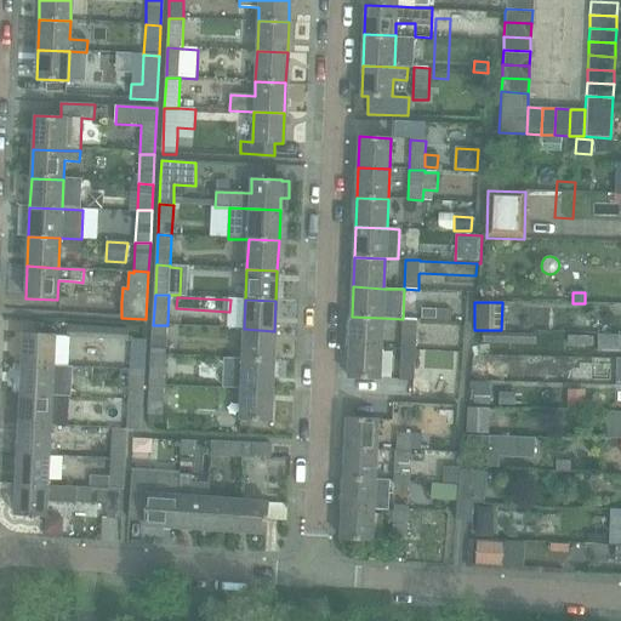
[(421,309),(421,319),(436,319),(436,309),(421,309)]
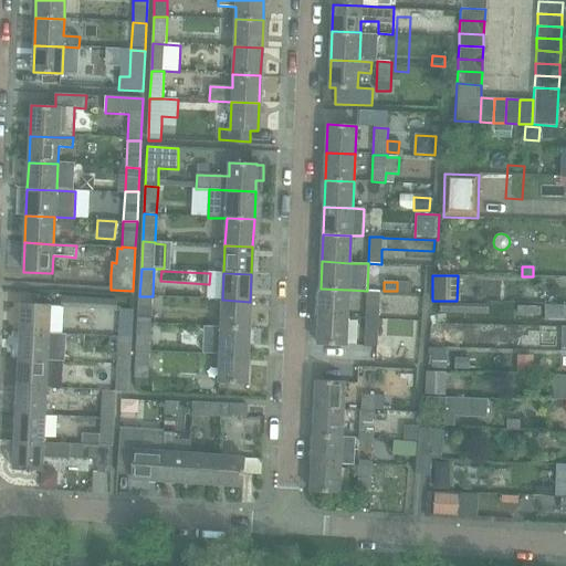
[(320,316),(347,317),(348,290),(321,289),(320,316)]
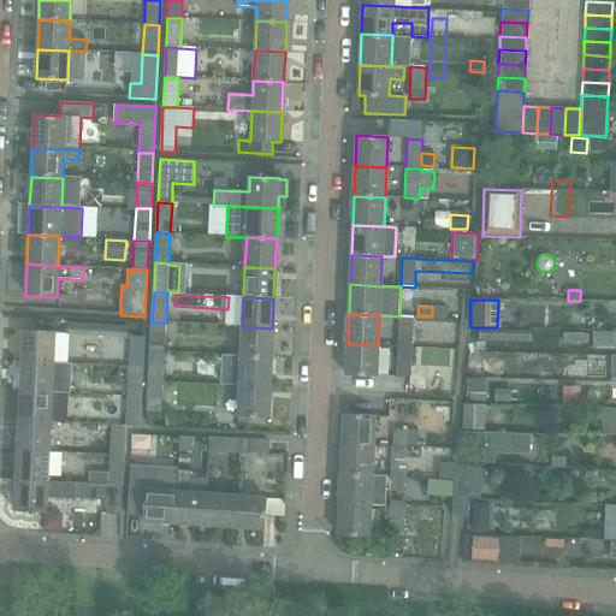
[(398,347),(413,347),(413,329),(414,317),(400,317),(398,335),(398,347)]
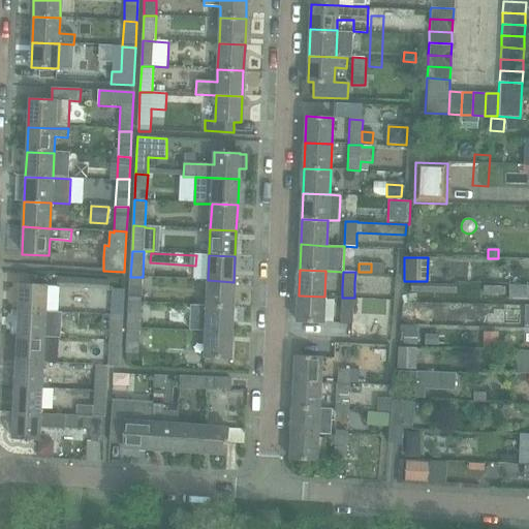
[(129,302),(141,303),(143,277),(130,277),(129,302)]
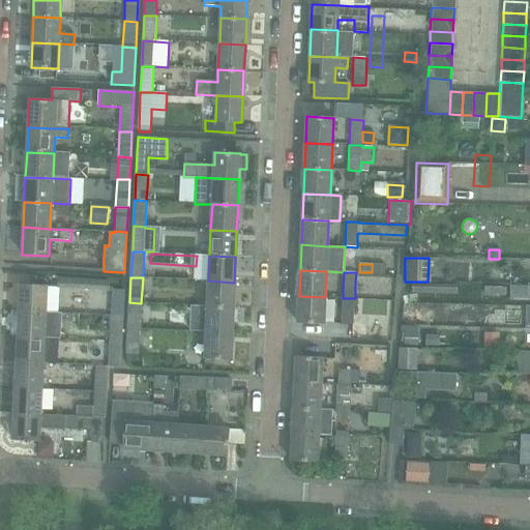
[(110,292),(110,282),(58,280),(57,290),(110,292)]
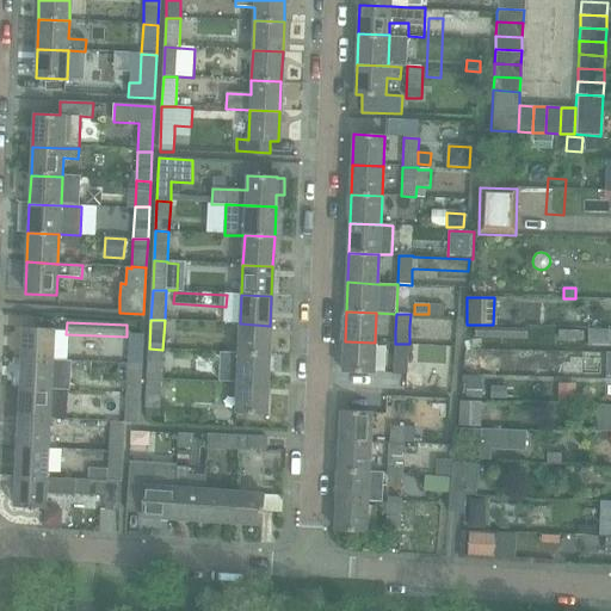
[(240,323),(239,353),(269,355),(270,326),(240,323)]
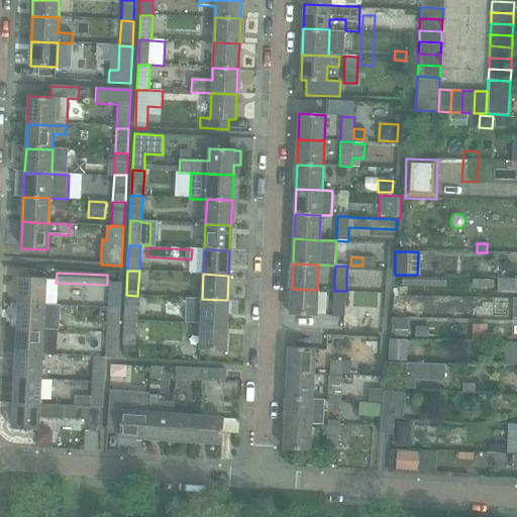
[(402,287),(446,288),(446,278),(402,277),(402,287)]
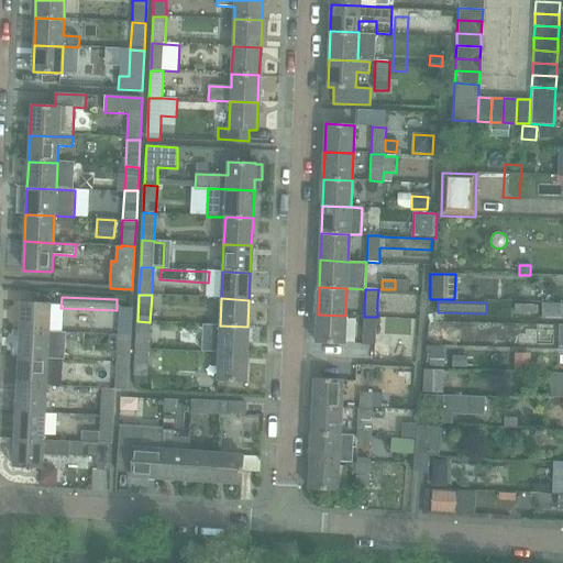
[(51,305),(42,304),(21,302),(19,330),(48,332),(51,305)]
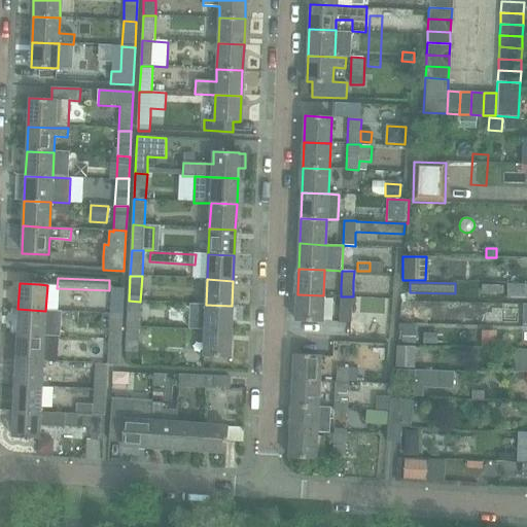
[(369,313),(371,285),(357,284),(356,312),(369,313)]
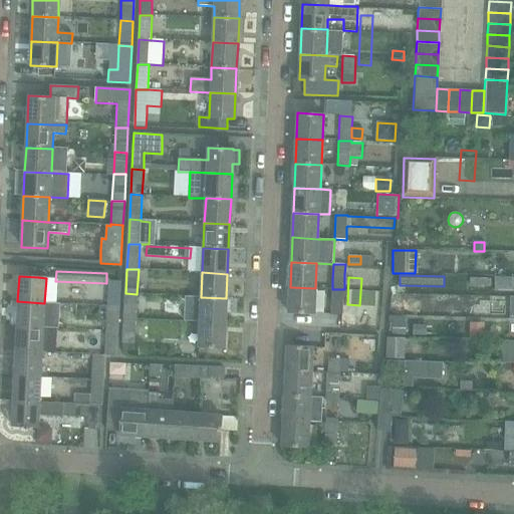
[(513,292),(513,290),(513,277),(494,277),(493,291),(513,292)]
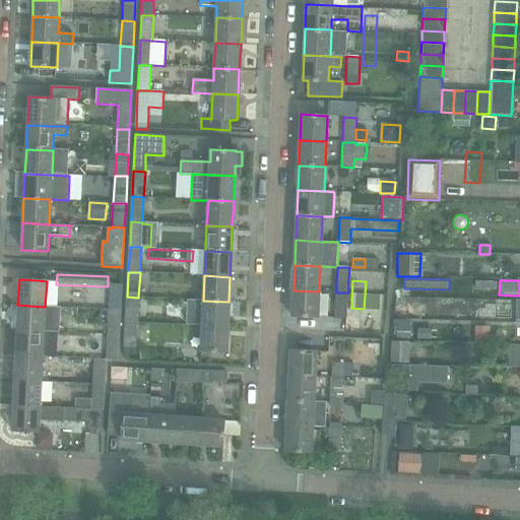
[(475,289),(497,290),(498,282),(475,281),(475,289)]
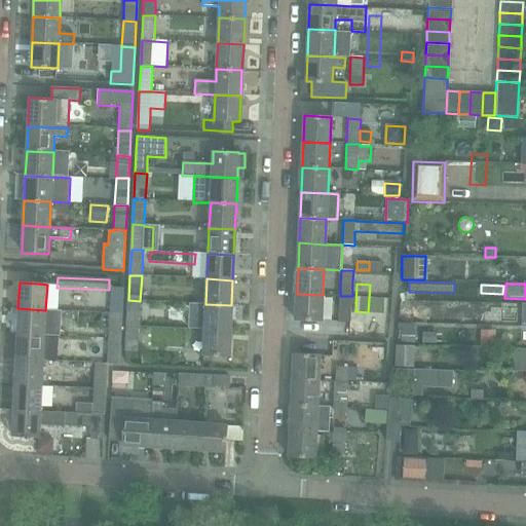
[(109,314),(121,315),(122,289),(110,288),(109,314)]
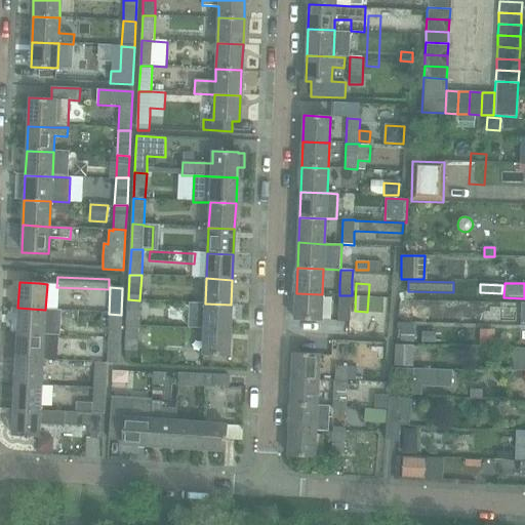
[(399,304),(400,291),(370,289),(369,301),(399,304)]
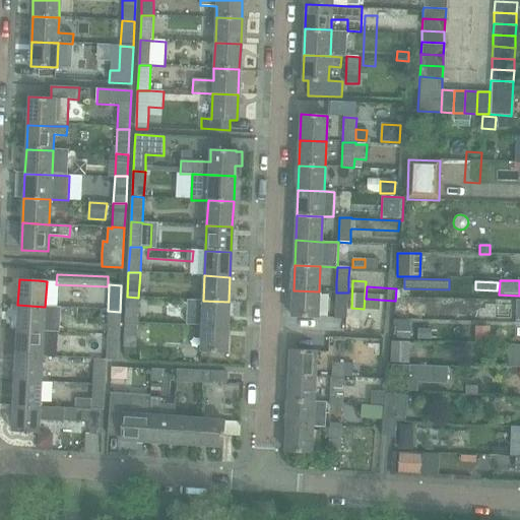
[(318,317),(319,291),(294,290),(293,316),(318,317)]
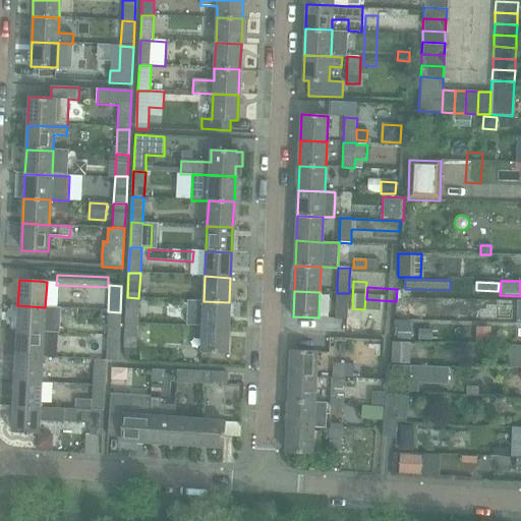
[(337,293),(335,319),(348,319),(348,306),(349,295),(349,293),(337,293)]
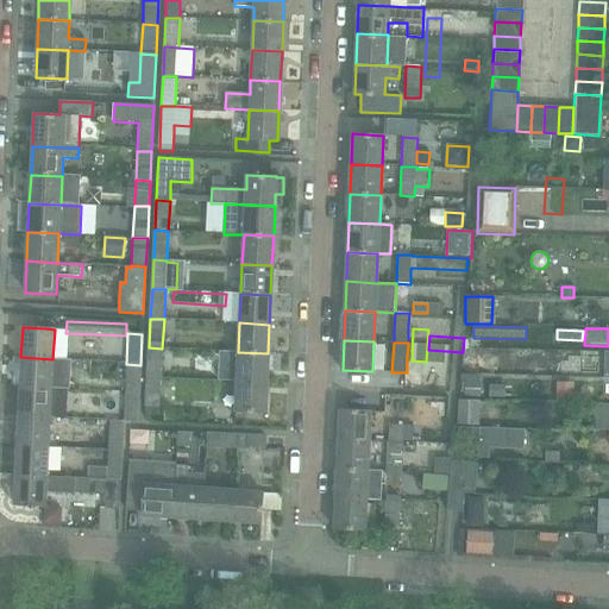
[(148,377),(161,378),(162,349),(149,347),(148,377)]
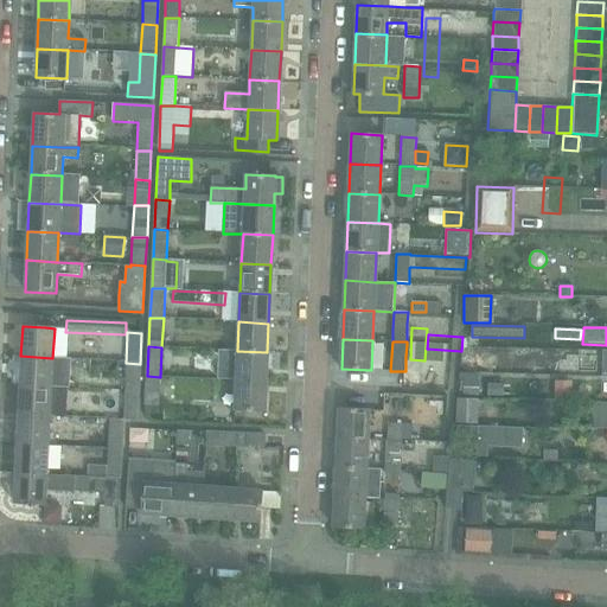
[(237,351),(235,381),(264,382),(267,352),(237,351)]
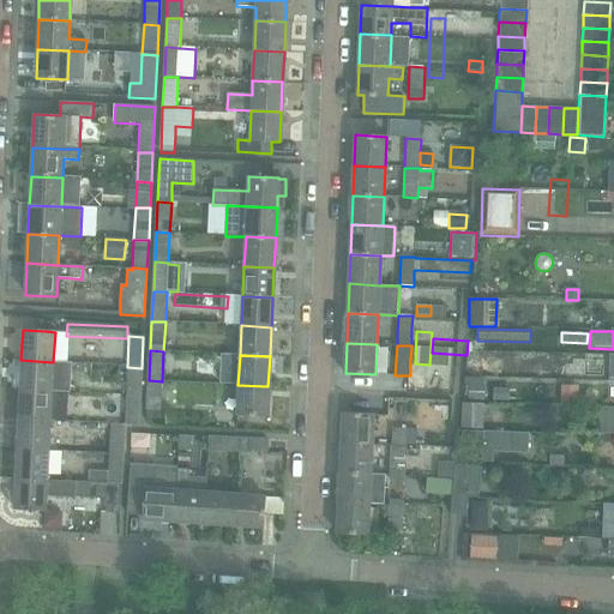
[(19,390),(52,392),(53,362),(20,360),(19,390)]
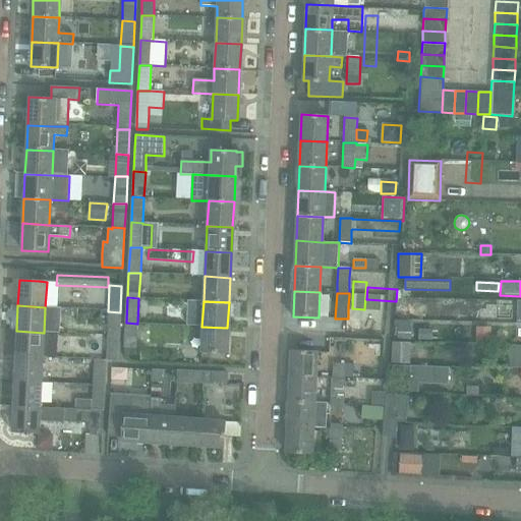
[(107,337),(119,338),(120,312),(108,311),(107,337)]
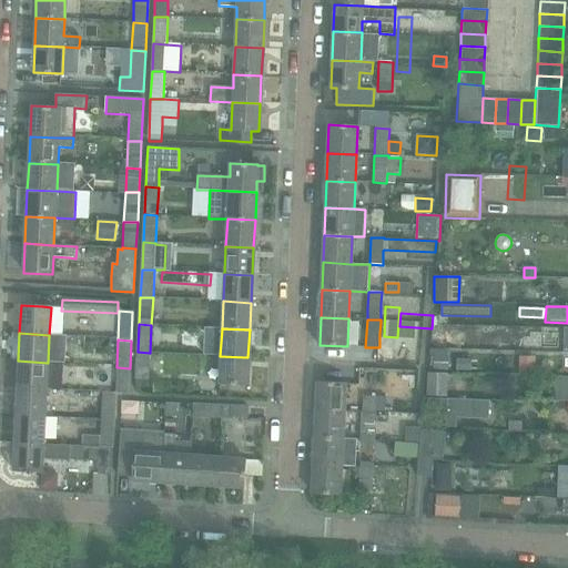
[(433,371),(448,371),(448,351),(429,350),(429,357),(434,357),(433,371)]
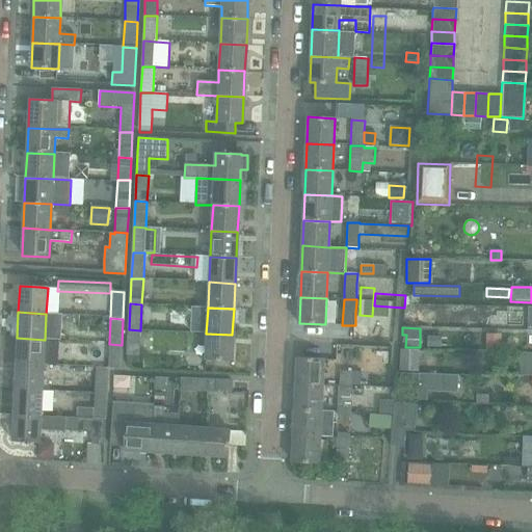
[(140,330),(129,329),(127,357),(139,358),(140,330)]
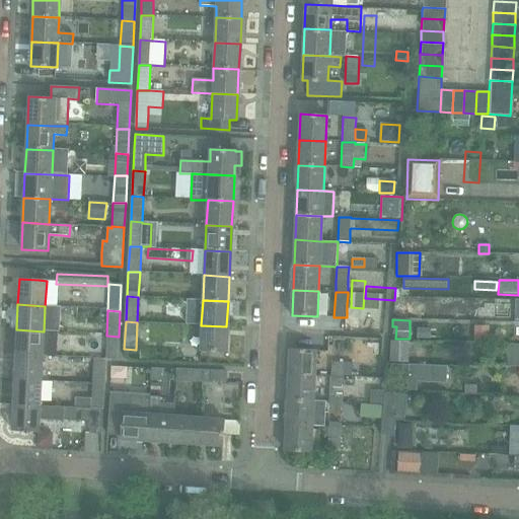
[(73,322),(72,344),(103,345),(104,323),(73,322)]
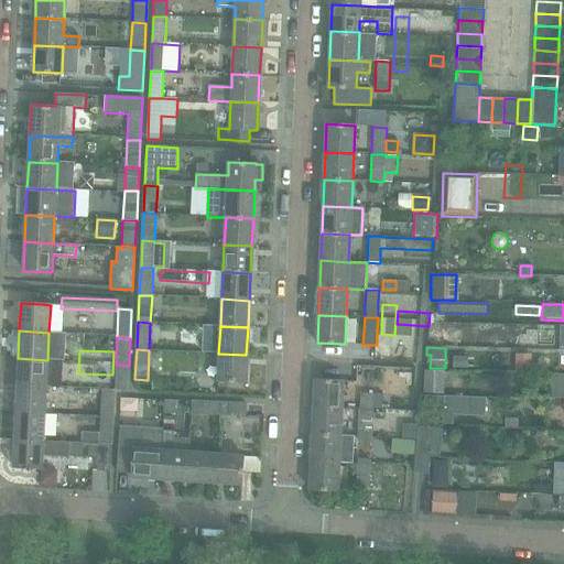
[(217,381),(223,382),(245,383),(246,355),(218,354),(217,381)]
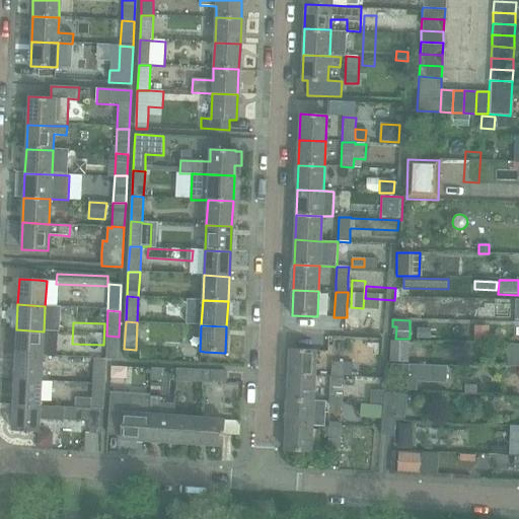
[(351,349),(367,344),(362,325),(346,329),(351,349)]
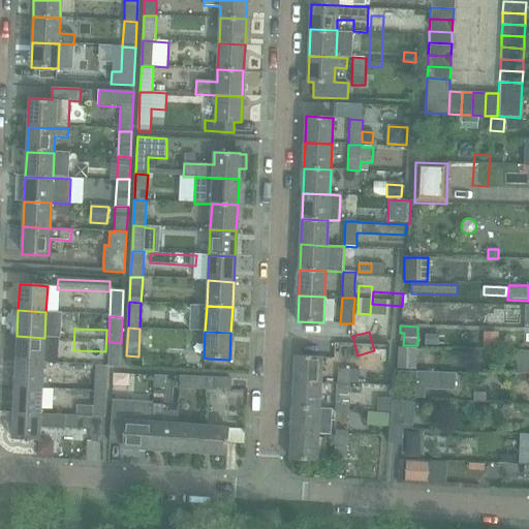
[(16,363),(43,364),(44,338),(17,336),(16,363)]
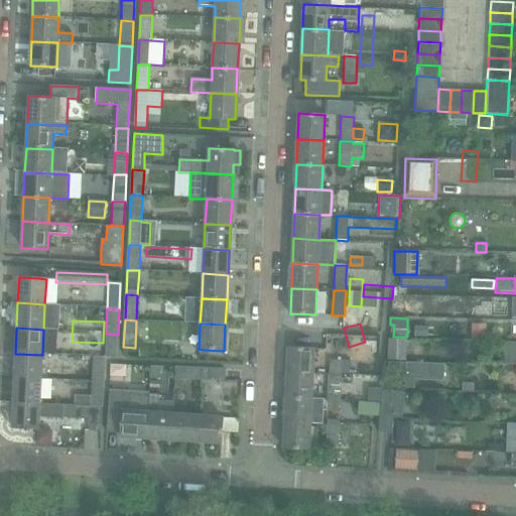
[(118,335),(106,334),(105,358),(117,359),(118,335)]
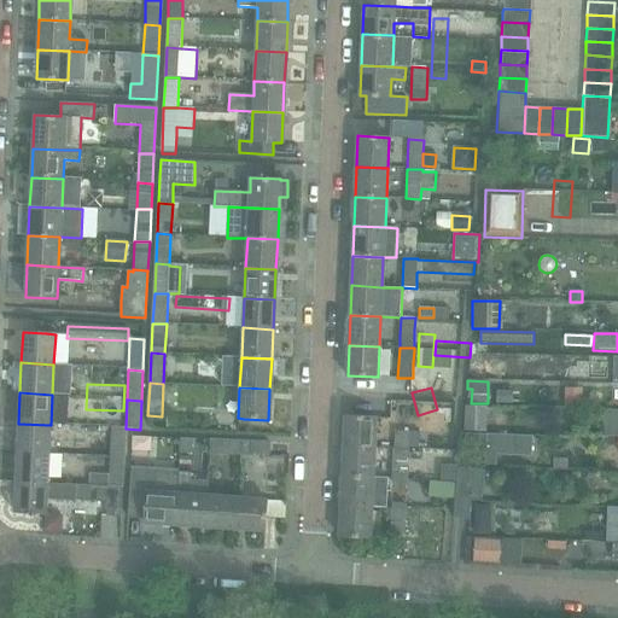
[(465,431),(487,432),(487,408),(466,407),(465,431)]
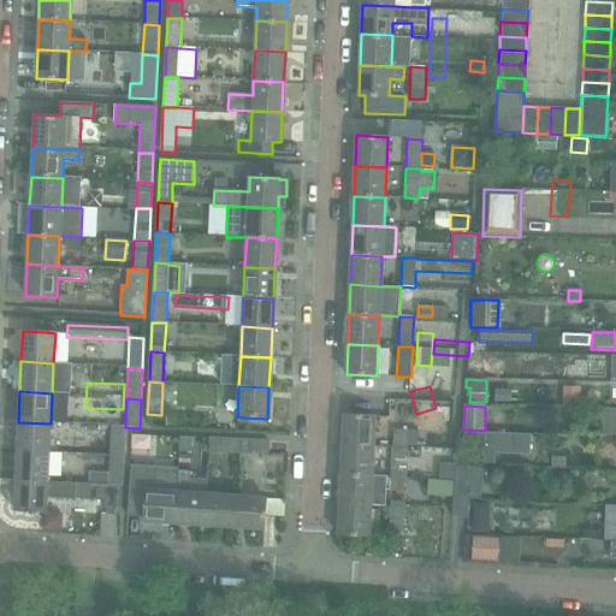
[(375,415),(368,415),(344,414),(343,444),(374,445),(375,415)]
